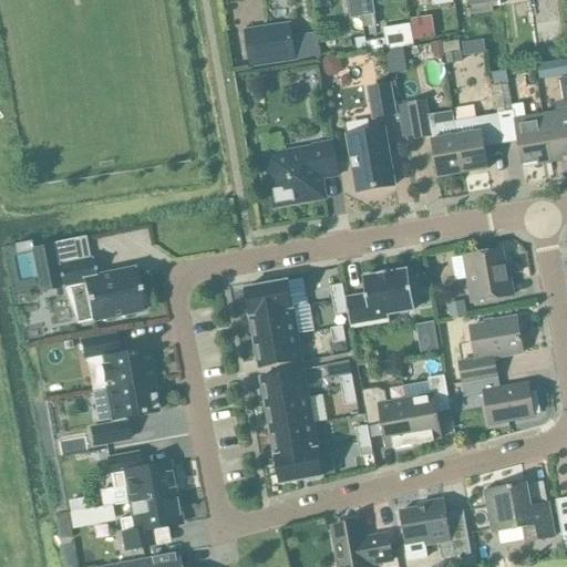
[(347,0),(350,20),(360,18),(357,0),(347,0)]
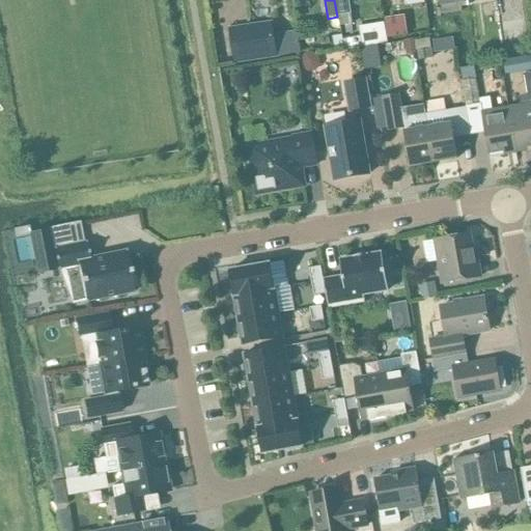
[(348,0),(334,0),(337,17),(338,25),(352,23),(348,0)]
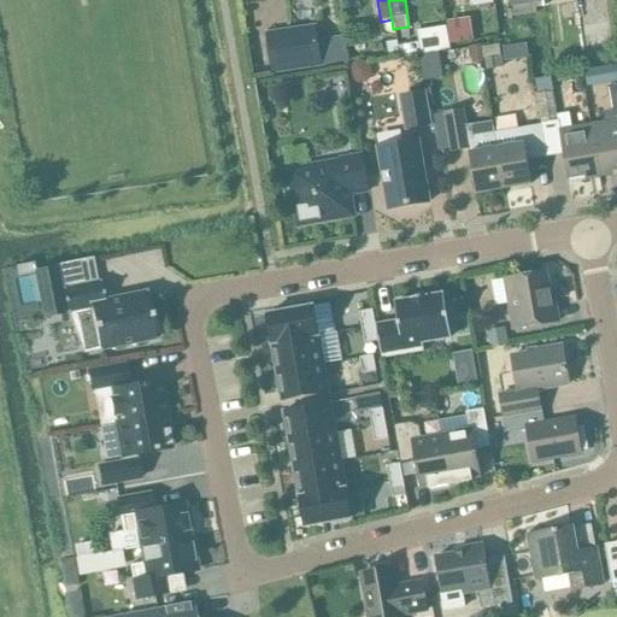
[(511,0),(513,17),(536,13),(536,9),(547,7),(546,0),(511,0)]
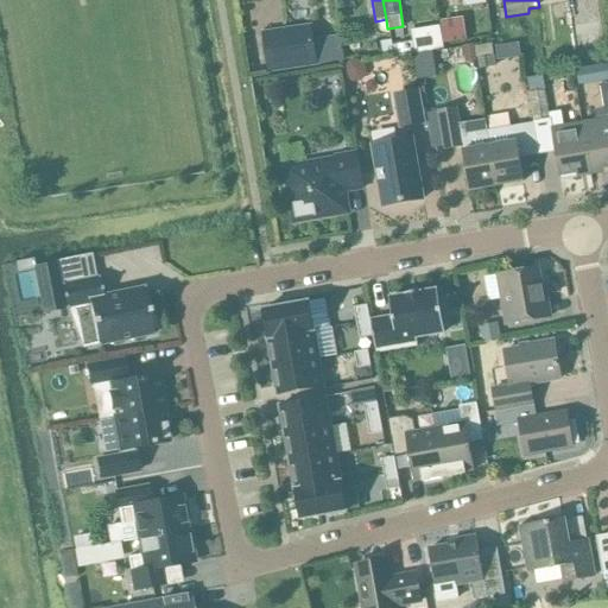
[(436,75),(431,48),(468,42),(464,18),(412,26),(419,77),(436,75)]
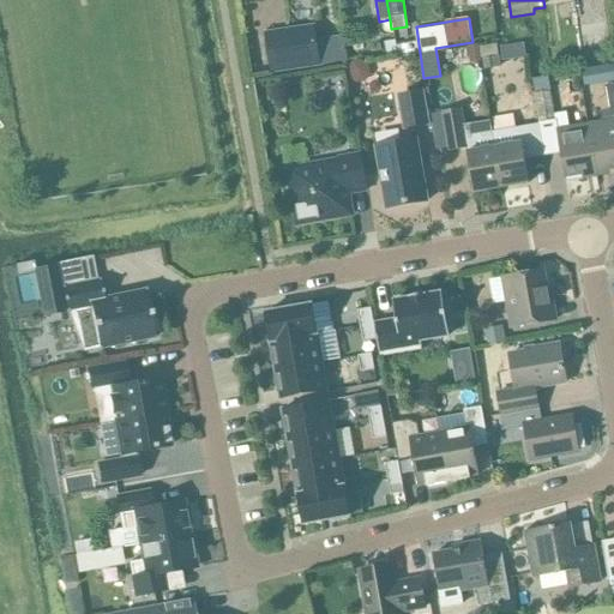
[(344,37),(317,42),(314,28),(266,35),(272,73),(320,66),(348,62),(344,37)]
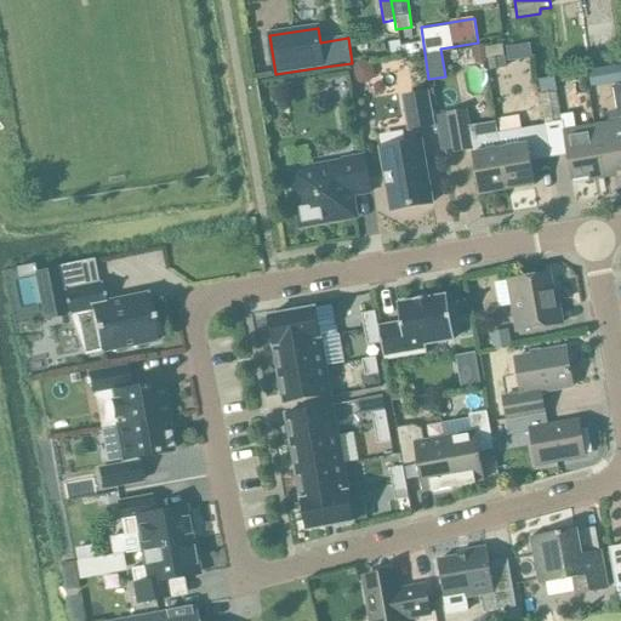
[(506,56),(533,56),(533,44),(506,44),(506,56)]
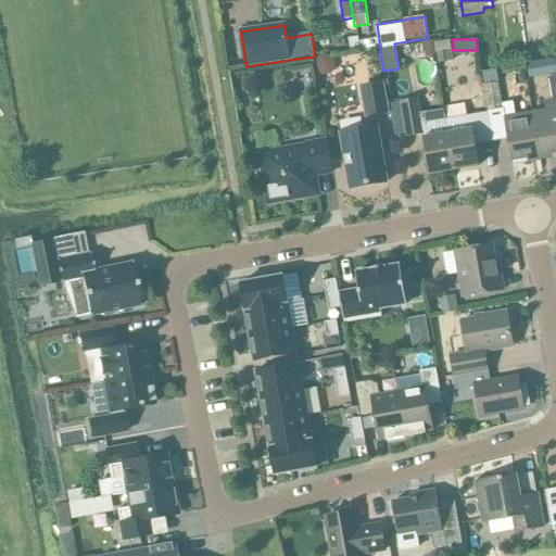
[(482,73),(488,112),(502,110),(498,84),(497,84),(495,71),(482,73)]
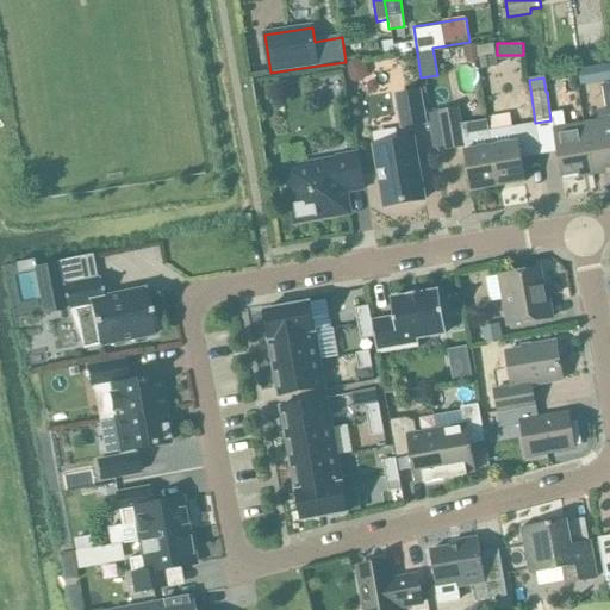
[(585,124),(593,169),(609,166),(609,83),(603,86),(607,111),(599,112),(601,120),(585,124)]
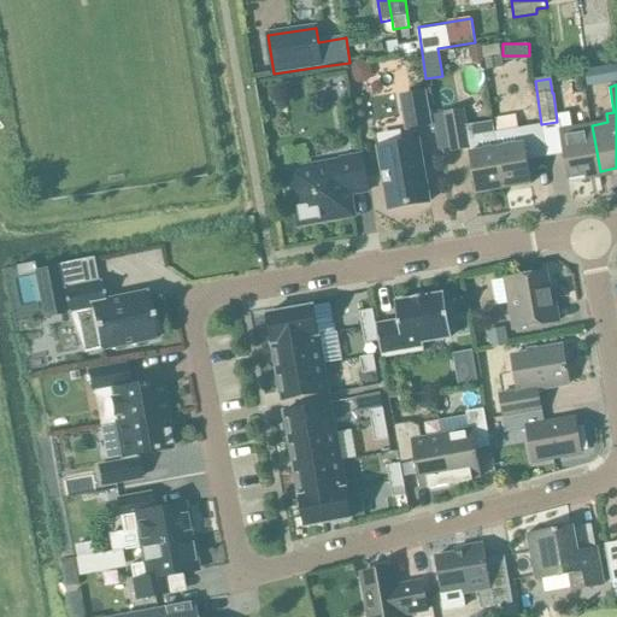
[(407,129),(432,124),(425,93),(401,97),(407,129)]
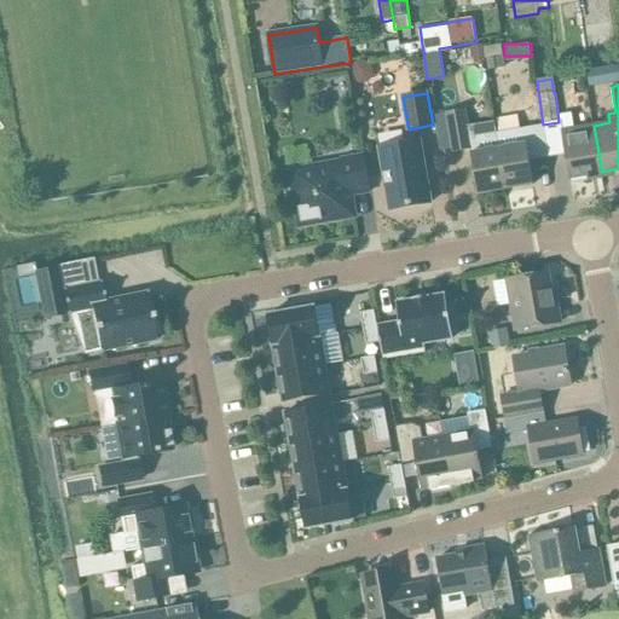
[(466,110),(446,114),(452,152),(470,150),(479,194),(505,189),(499,150),(497,133),(496,122),(468,127),(466,110)]
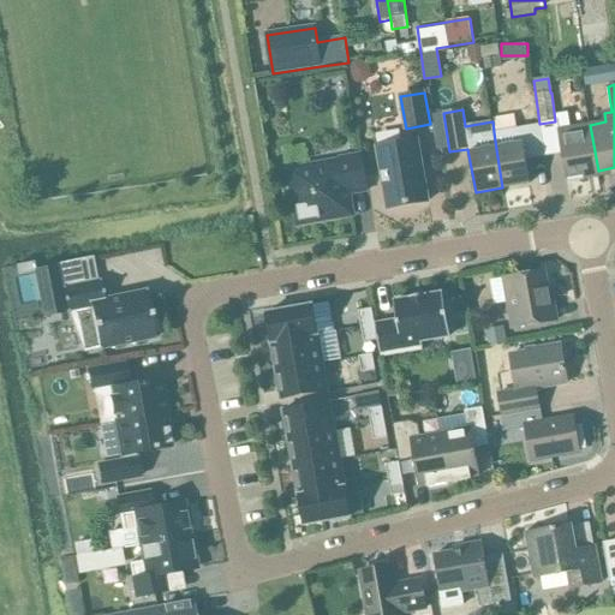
[(557,130),(566,177),(598,171),(590,125),(569,129),(567,113),(555,115),(557,130)]
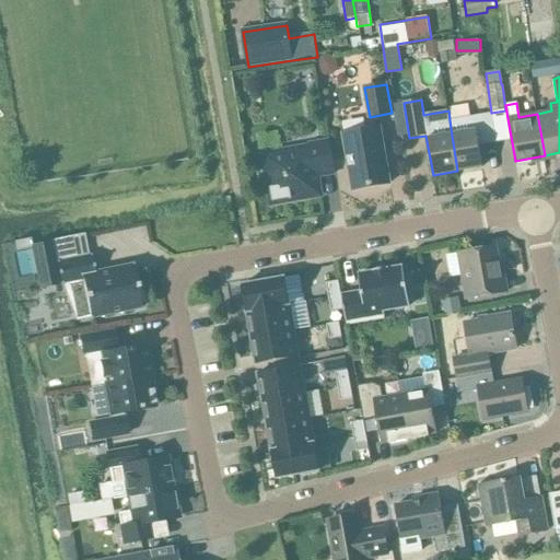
[(452,136),(457,171),(482,166),(479,146),(497,142),(492,113),(450,120),(452,136)]
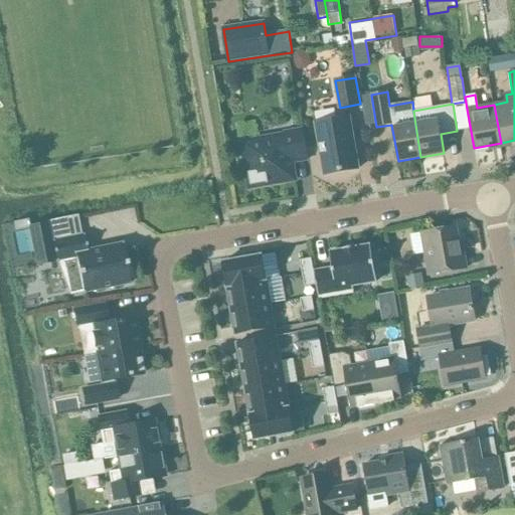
[(325,174),(359,168),(350,118),(316,124),(325,174)]
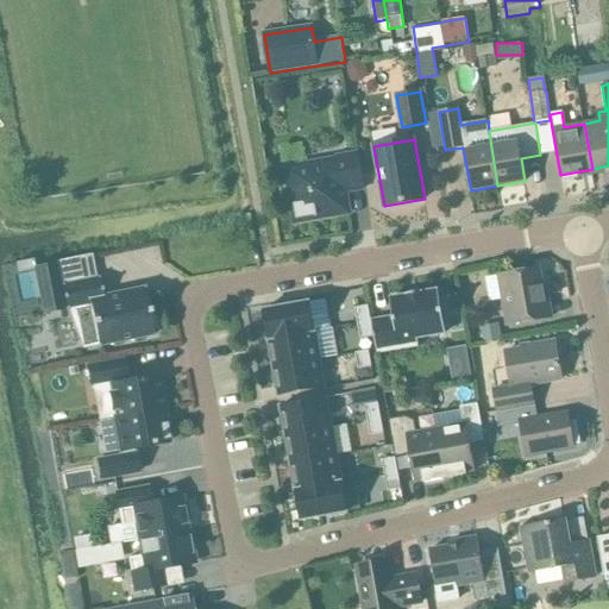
[(292,198),(295,223),(341,214),(337,192),(343,192),(343,193),(364,189),(358,154),(337,157),(337,159),(303,165),(305,170),(287,174),(289,187),(288,187),(289,198),(292,198)]
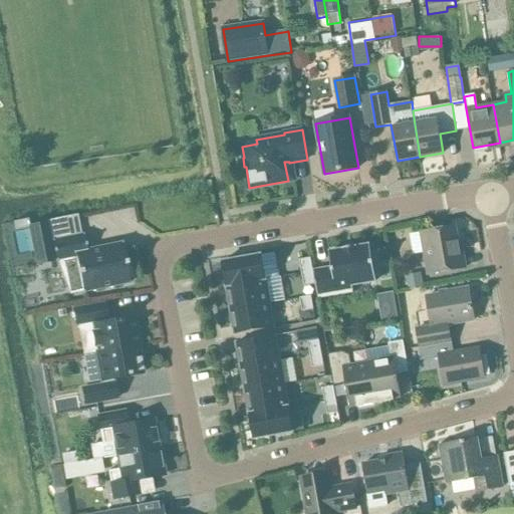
[(28,226),(36,266),(54,262),(46,222),(28,226)]
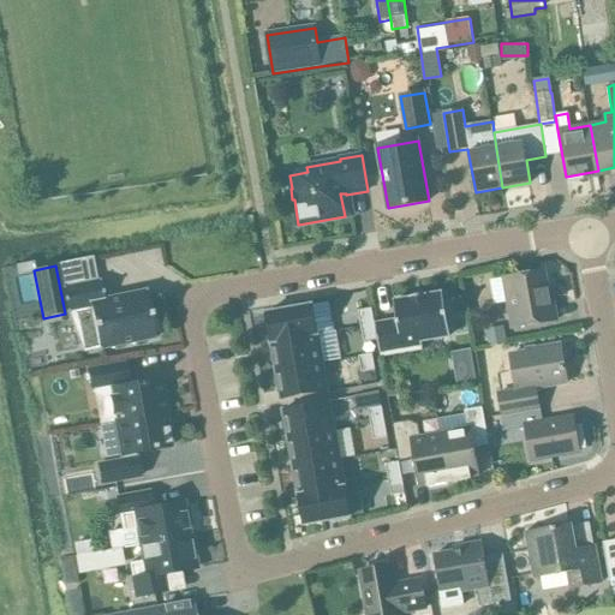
[(506,278),(514,328),(556,321),(554,305),(550,306),(544,272),(506,278)]
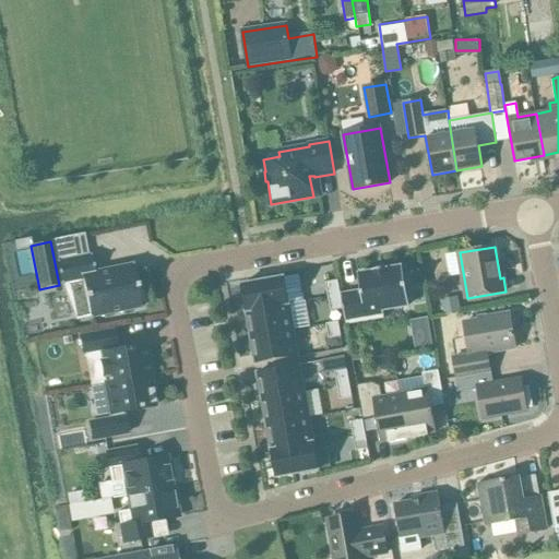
[(83,280),(91,318),(142,308),(141,304),(145,302),(142,289),(139,290),(133,265),(95,273),(91,256),(57,263),(61,284),(83,280)]
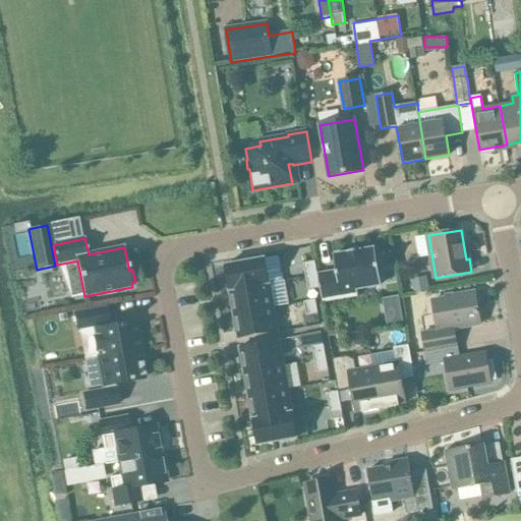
[(337,272),(317,275),(321,288),(324,303),(358,297),(357,289),(382,285),(375,248),(360,251),(360,249),(349,251),(349,253),(334,255),(337,272)]
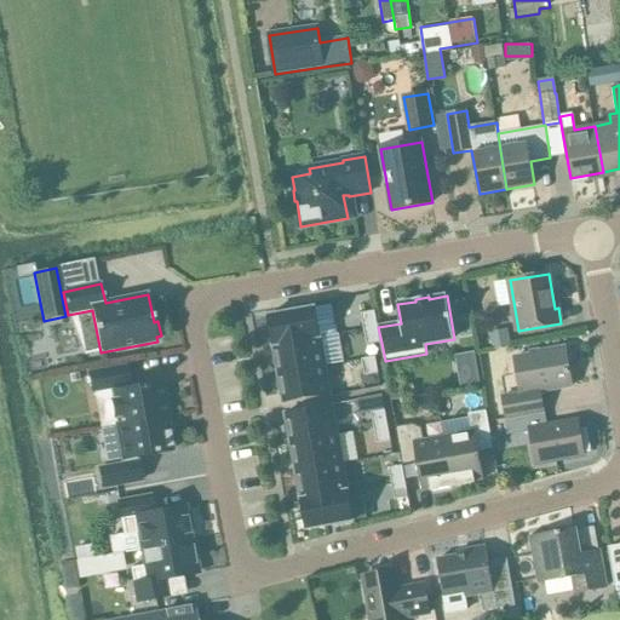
[(274,345),(321,337),(316,308),(268,316),(274,345)]
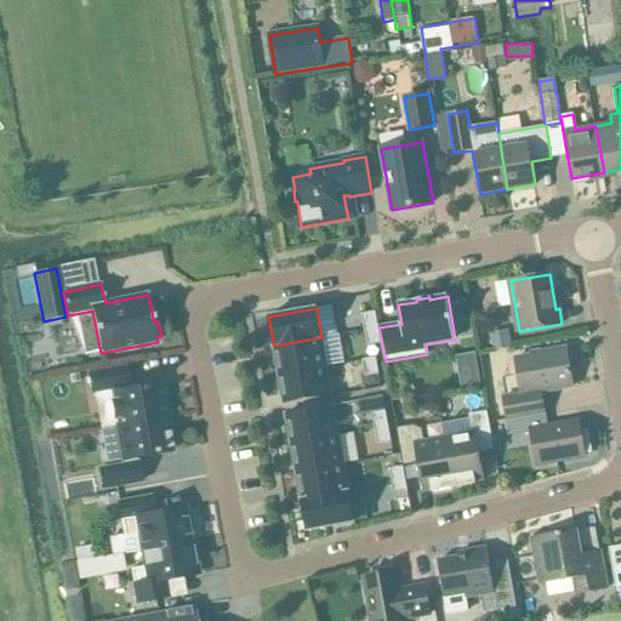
[(379,328),(377,320),(376,312),(363,314),(365,330),(379,328)]
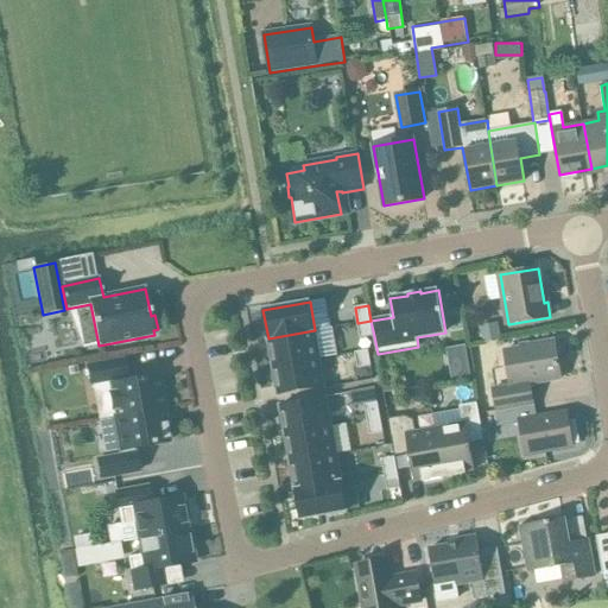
[(371,321),(358,323),(360,339),(374,336),(371,321)]
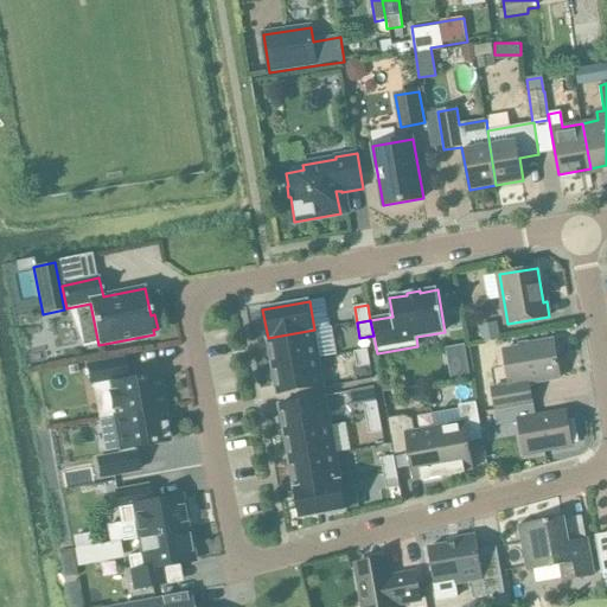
[(273,366),(319,358),(314,330),(268,338),(273,366)]
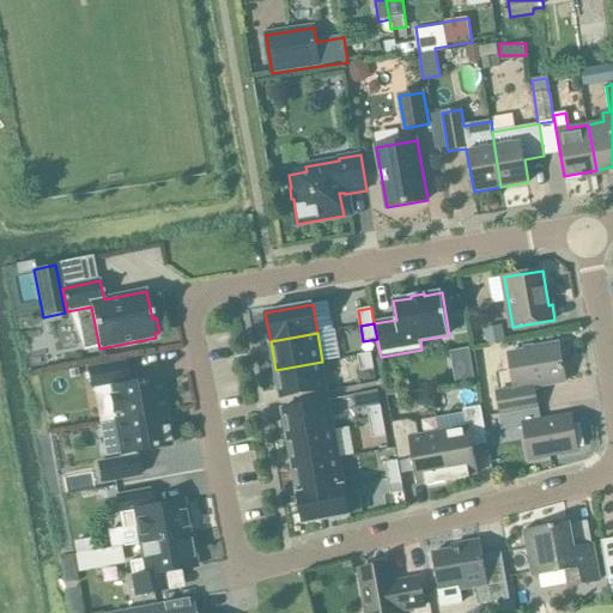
[(558,344),(509,353),(516,388),(496,392),(499,417),(502,417),(502,414),(539,408),(535,388),(565,382),(558,344)]
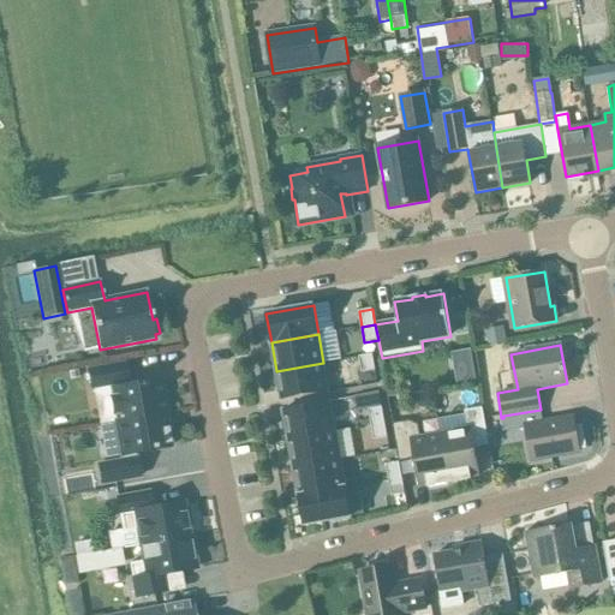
[(470,347),(451,351),(455,377),(475,374),(470,347)]
